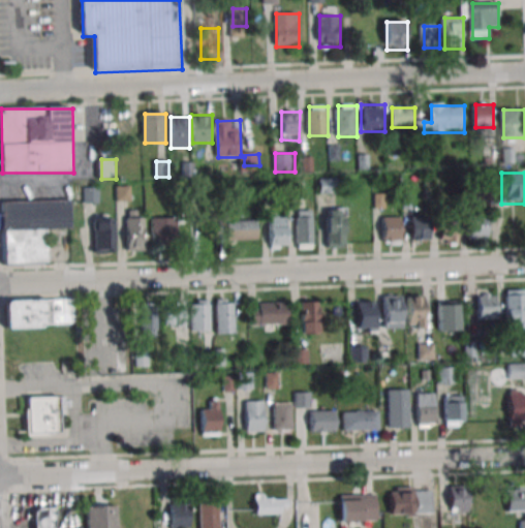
[(337,177),(320,177),(320,193),(337,193),(337,177)]
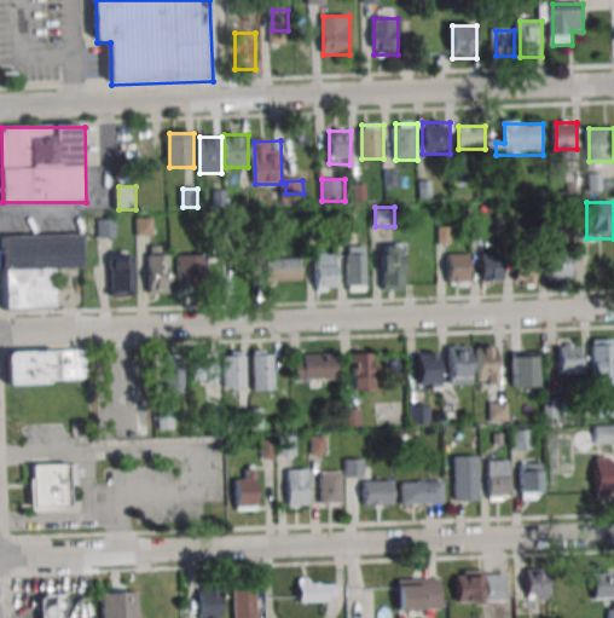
[(58,310),(58,269),(87,269),(87,235),(6,237),(7,311),(58,310)]
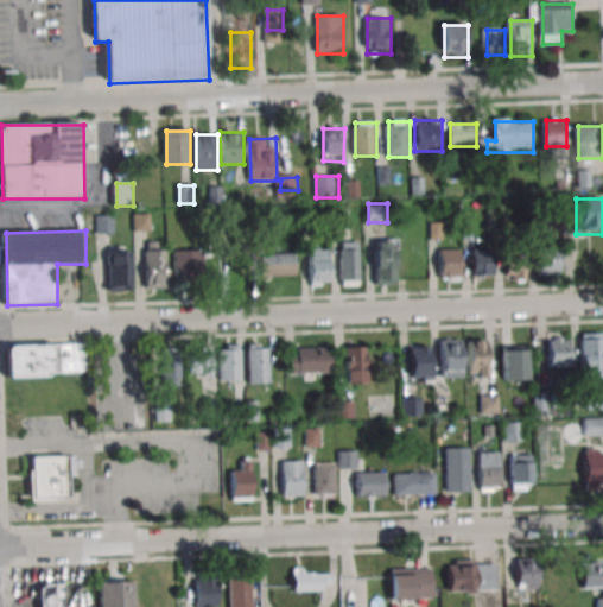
[(400,240),(378,240),(378,285),(400,285),(400,240)]
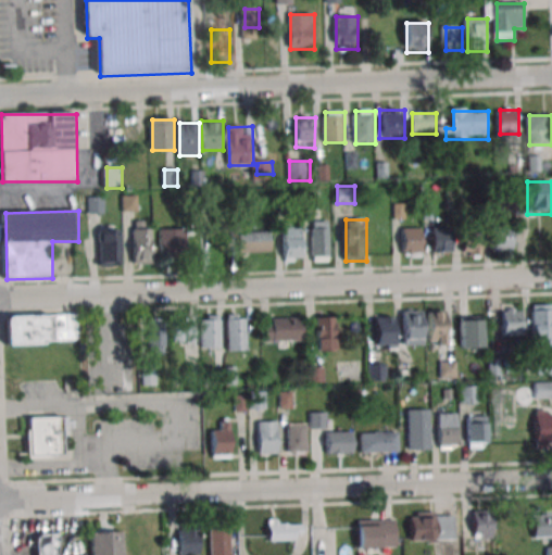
[(313,262),(330,262),(330,222),(313,222),(313,262)]
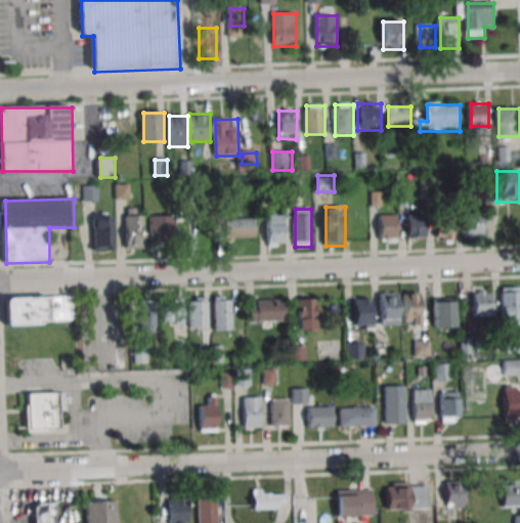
[(145,210),(127,210),(127,250),(145,250),(145,210)]
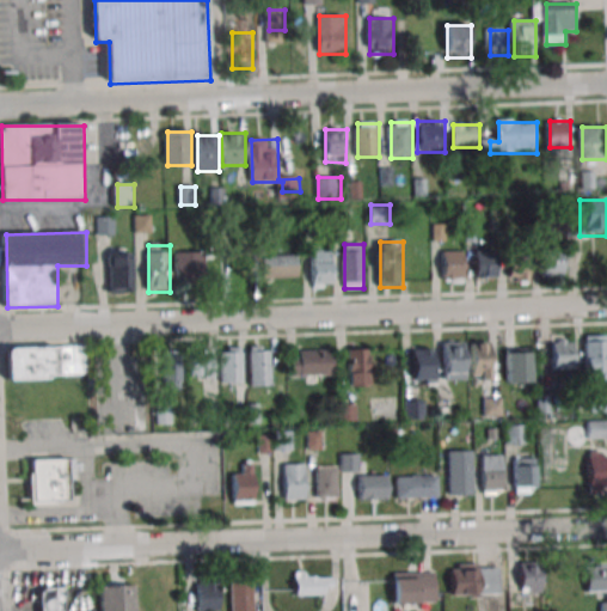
[(134,250),(111,250),(111,294),(134,294),(134,250)]
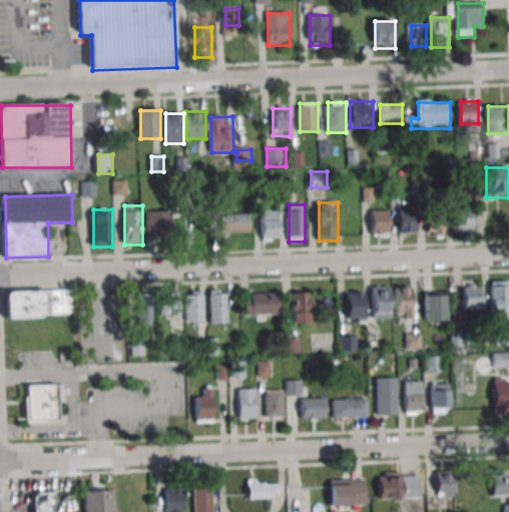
[(475,209),(457,209),(457,233),(475,233),(475,209)]
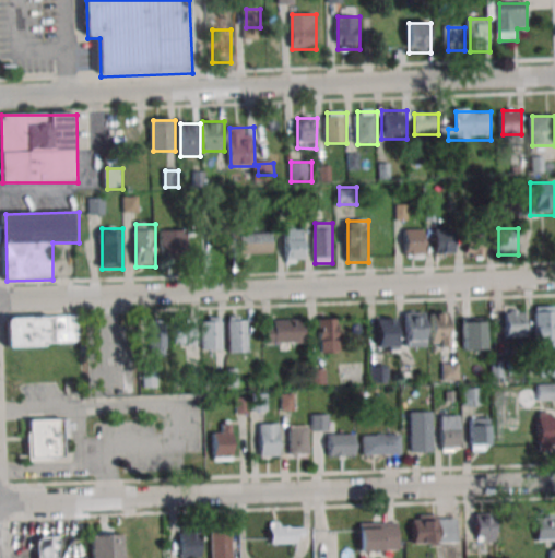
[(284,229),(284,263),(306,263),(306,229),(284,229)]
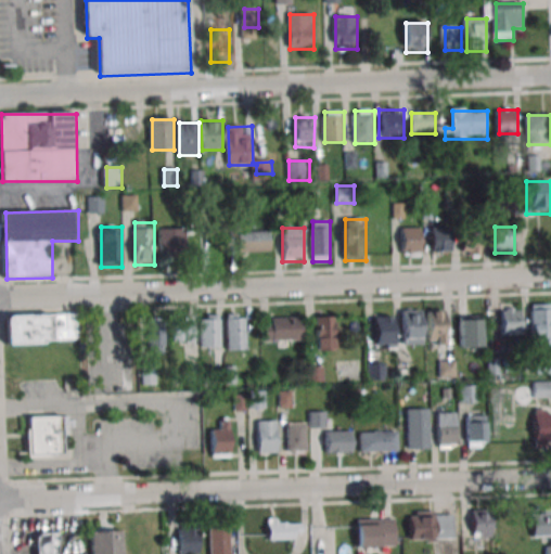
[(423,257),(423,228),(404,228),(404,257),(423,257)]
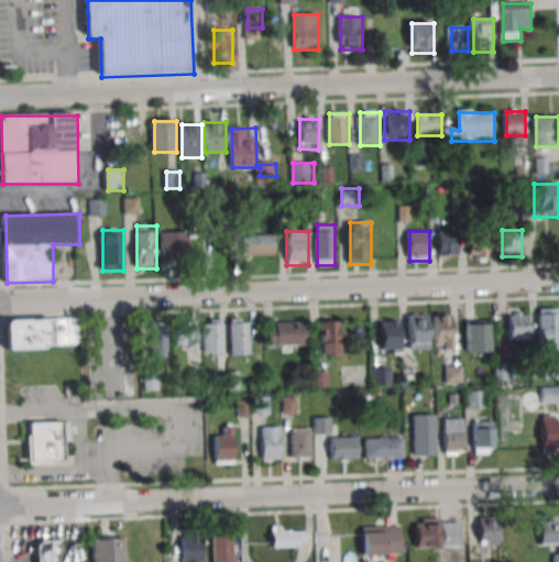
[(459,256),(459,231),(439,231),(439,256),(459,256)]
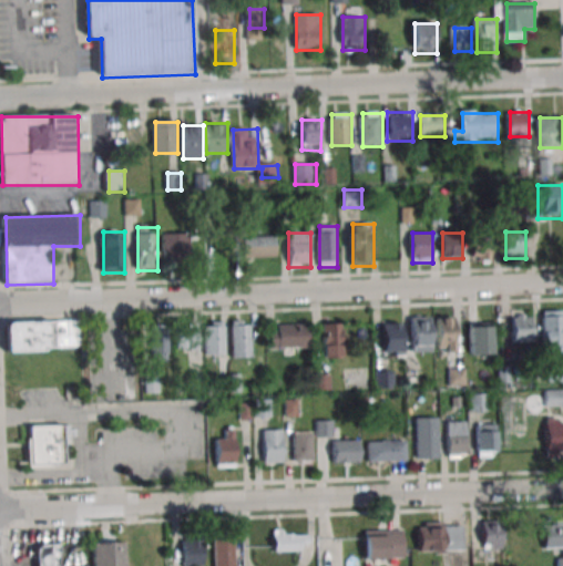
[(194,234),(165,234),(165,260),(194,260),(194,234)]
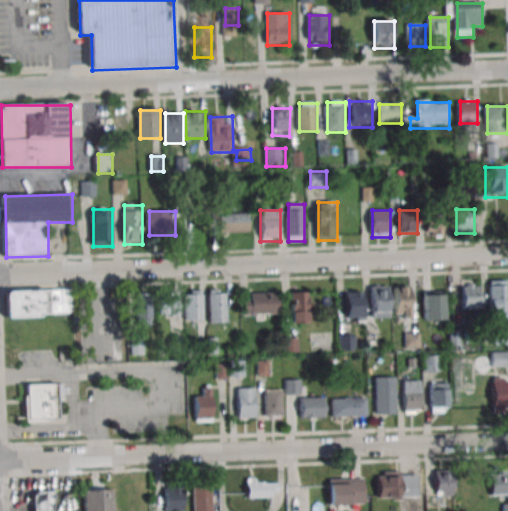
[(222,214),(222,233),(252,233),(252,214),(222,214)]
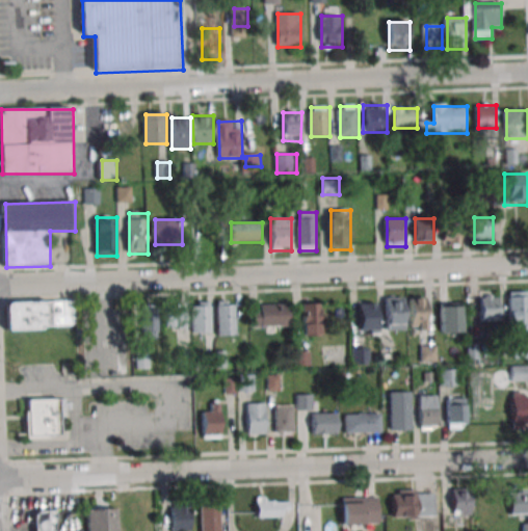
[(464,246),(464,227),(444,227),(444,246),(464,246)]
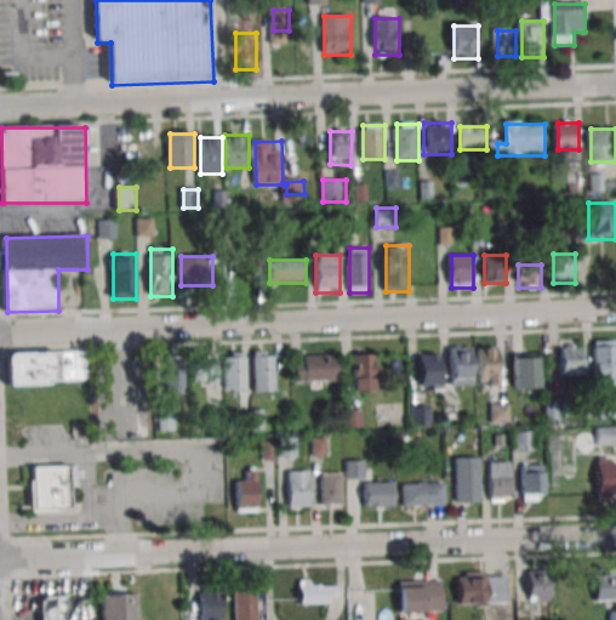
[(615,341),(595,341),(595,390),(615,390),(615,341)]
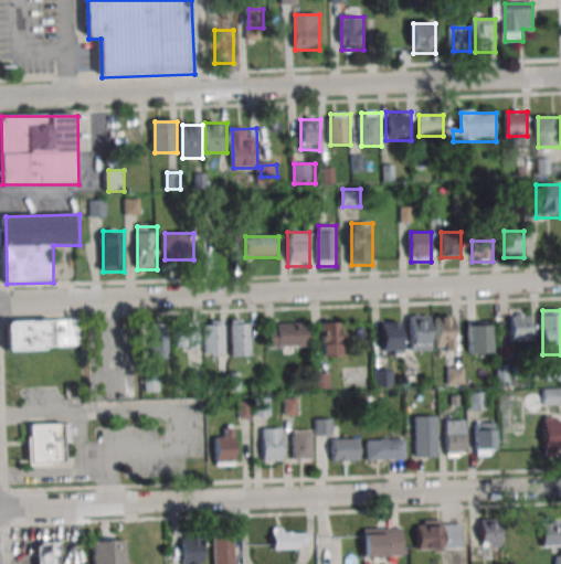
[(532,342),(532,314),(514,314),(514,342),(532,342)]
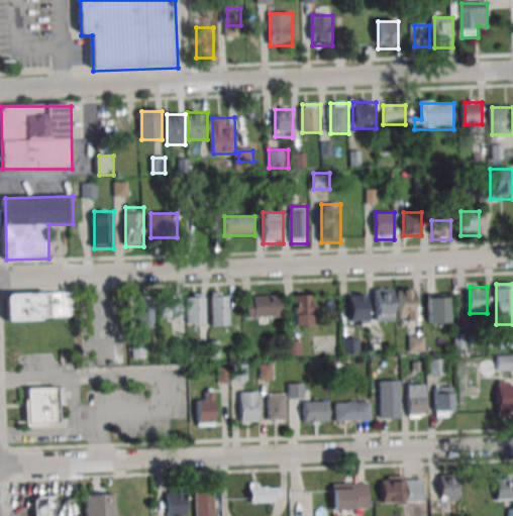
[(376,289),(376,322),(396,322),(396,289),(376,289)]
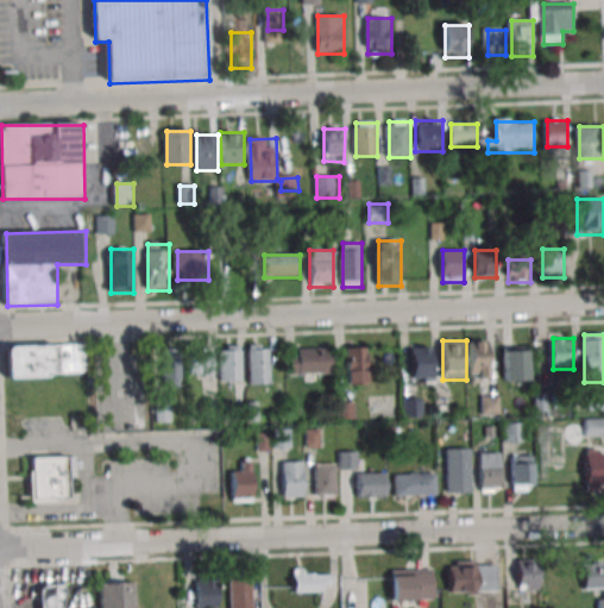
[(491,342),(471,342),(471,378),(491,378),(491,342)]
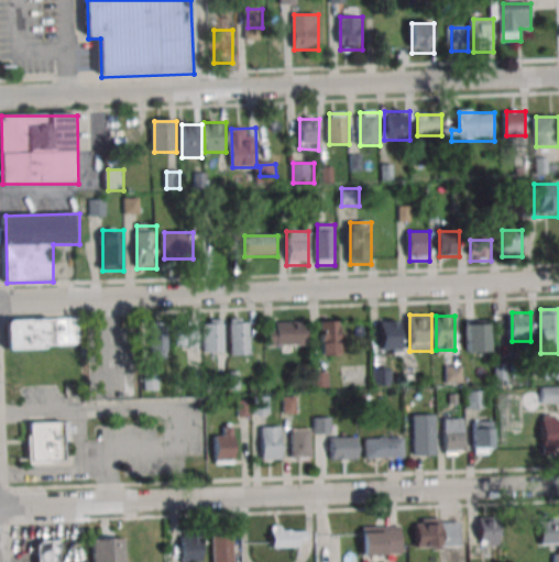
[(9,320),(9,350),(81,349),(81,319),(9,320)]
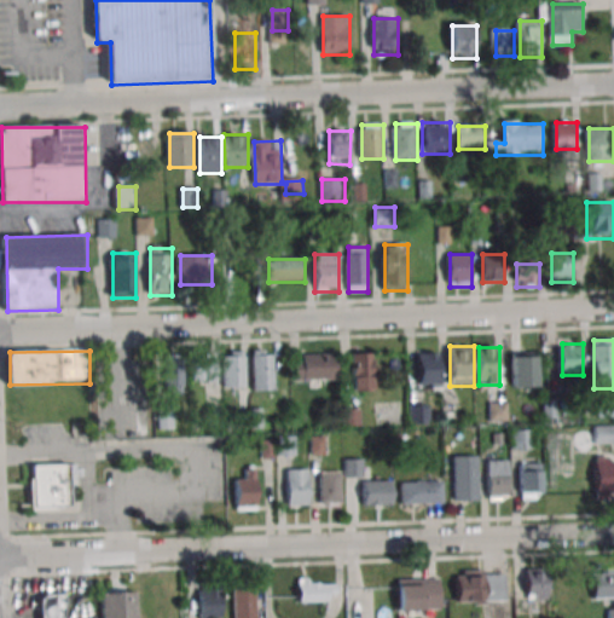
[(226,390),(248,390),(248,351),(226,351),(226,390)]
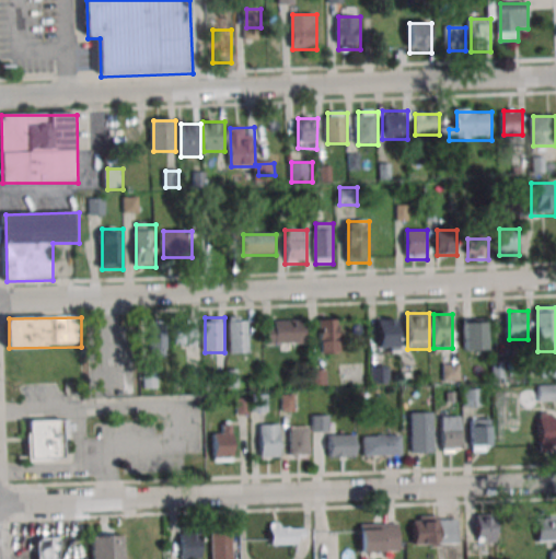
[(231,354),(251,354),(251,317),(231,317),(231,354)]
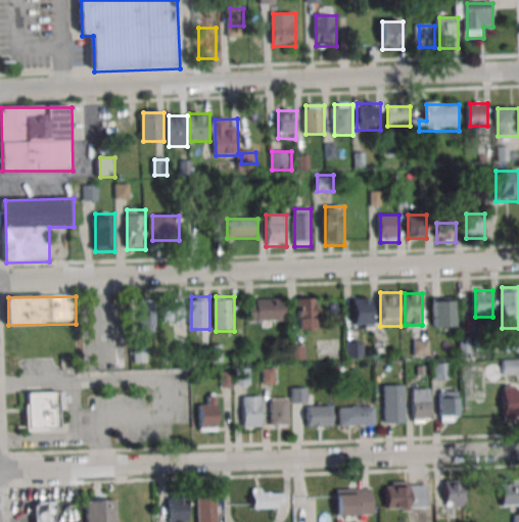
[(456,297),(434,297),(434,328),(456,328),(456,297)]
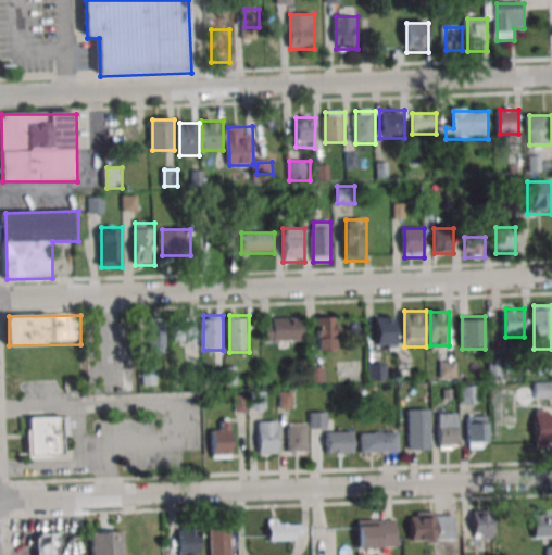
[(397,317),(377,317),(377,351),(397,351),(397,317)]
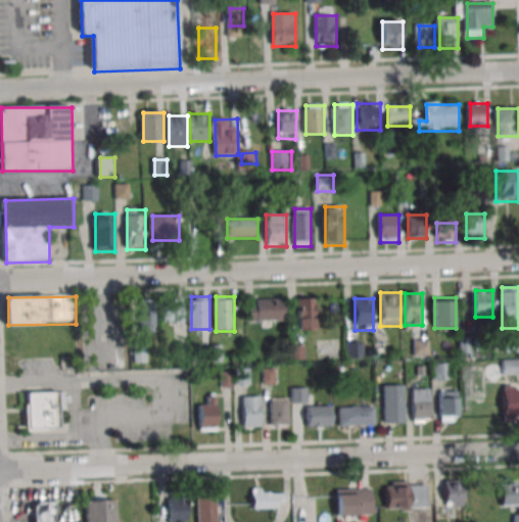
[(299,331),(319,331),(319,299),(299,299),(299,331)]
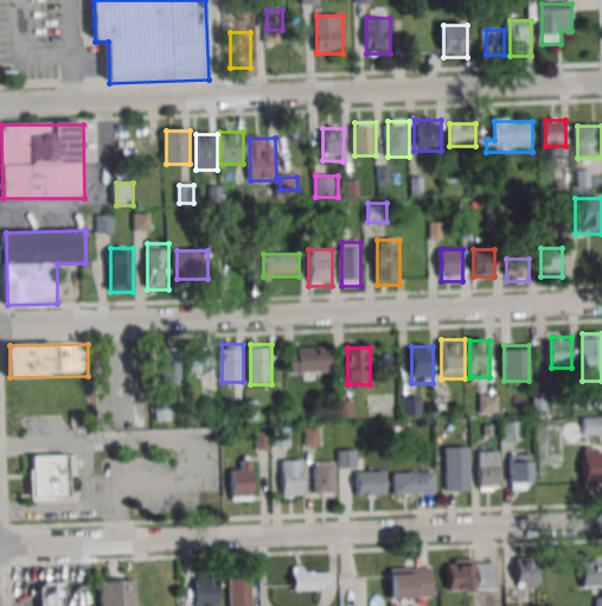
[(332,349),(289,349),(289,374),(332,374),(332,349)]
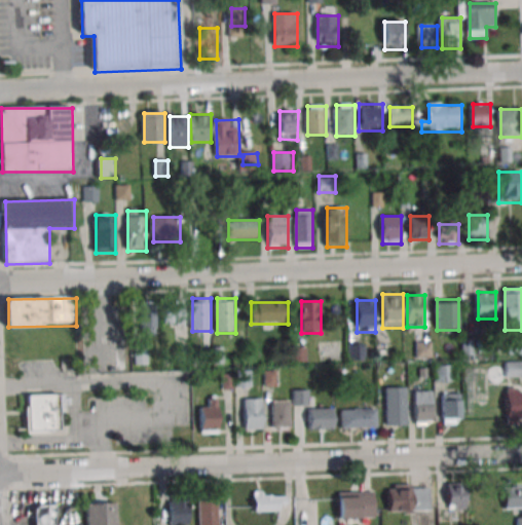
[(163,326),(186,326),(186,304),(163,304),(163,326)]
